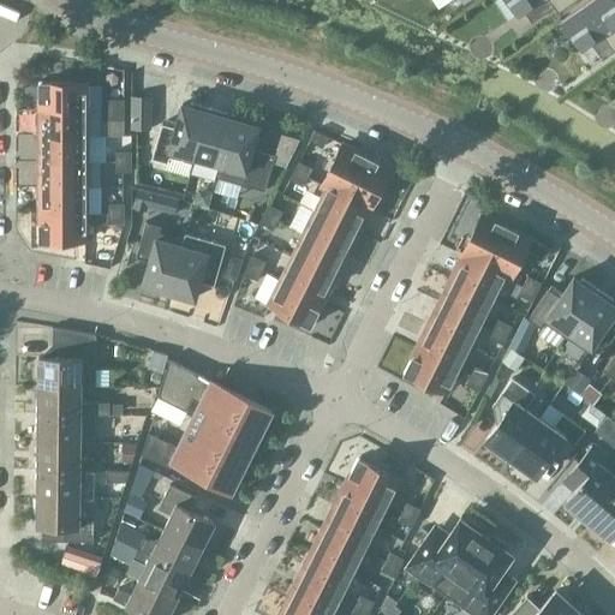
[(507,0),(518,13),(523,10),(531,22),(554,6),(557,12),(574,0),(507,0)]
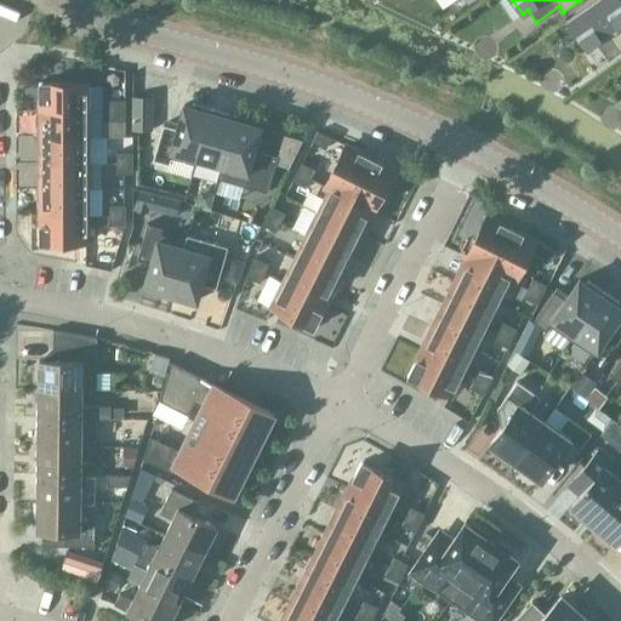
[(620,0),(590,0),(565,18),(586,49),(610,32),(620,46),(620,0)]
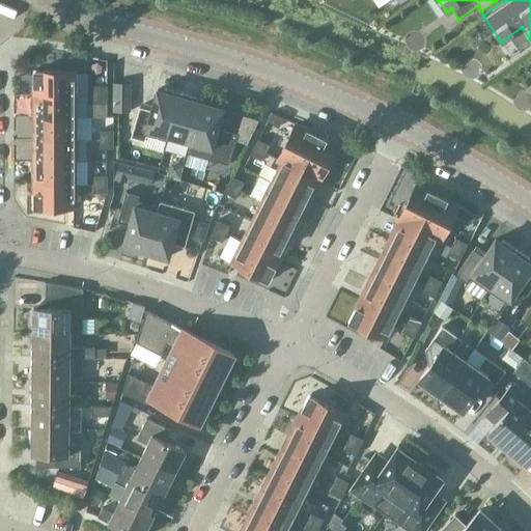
[(34,71),(34,93),(74,93),(74,71),(34,71)]
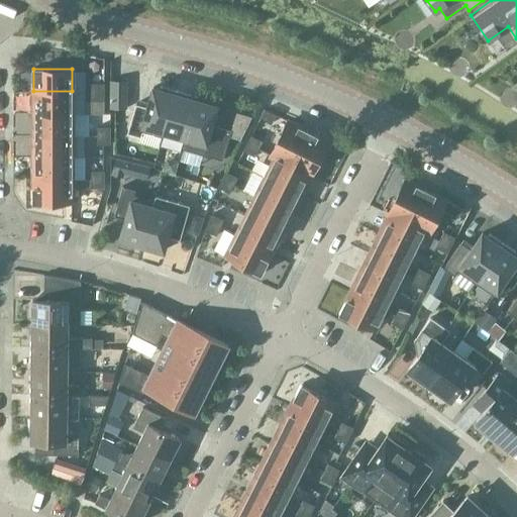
[(127,80),(110,80),(110,108),(127,108),(127,80)]
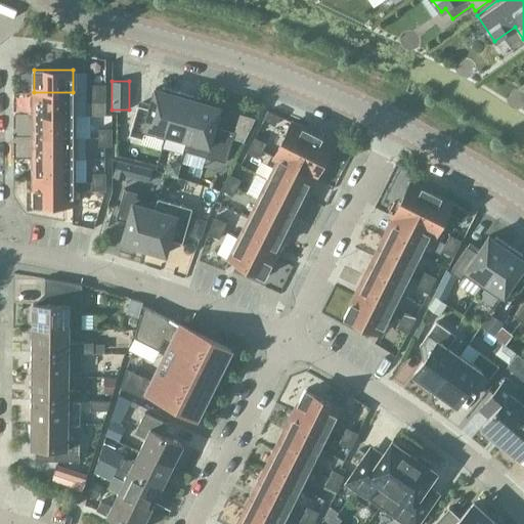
[(92,84),(92,92),(105,92),(105,84),(92,84)]
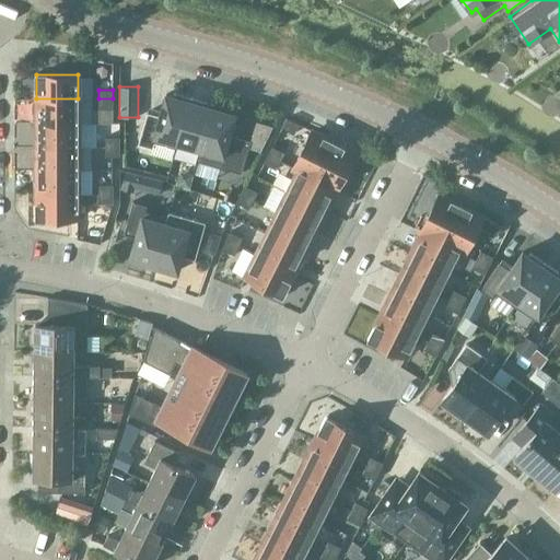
[(148,111),(138,143),(152,148),(153,141),(175,148),(189,97),(174,93),(173,95),(165,94),(160,115),(148,111)]
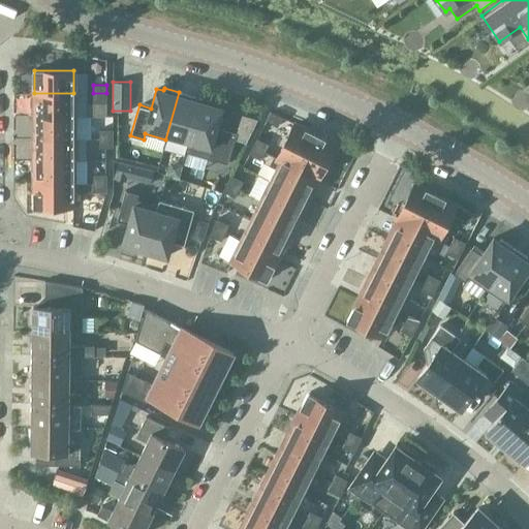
[(186,151),(200,98),(179,92),(165,139),(166,139),(167,134),(188,141),(185,151),(186,151)]
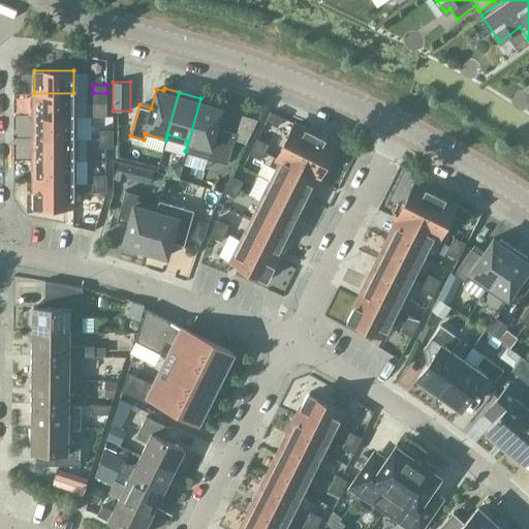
[(73,93),(34,93),(34,116),(73,116),(73,93)]
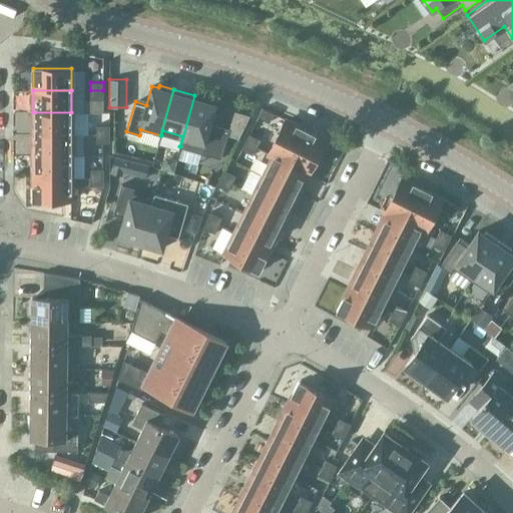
[(90,99),(103,99),(103,90),(90,90),(90,99)]
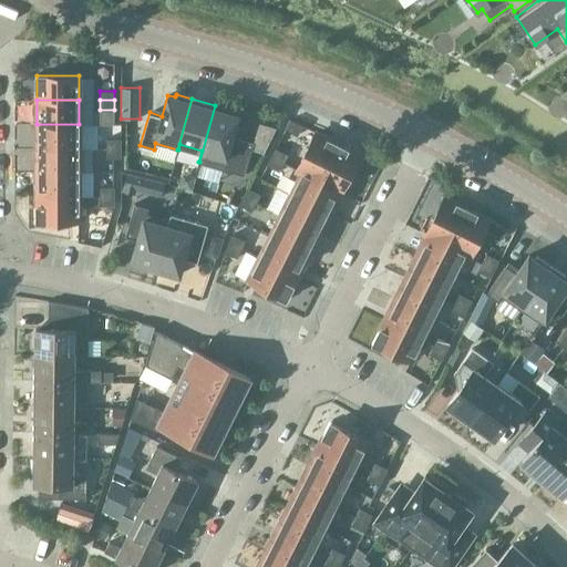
[(238,115),(232,113),(232,111),(229,110),(215,105),(199,162),(213,166),(244,175),(251,148),(230,142),(238,115)]
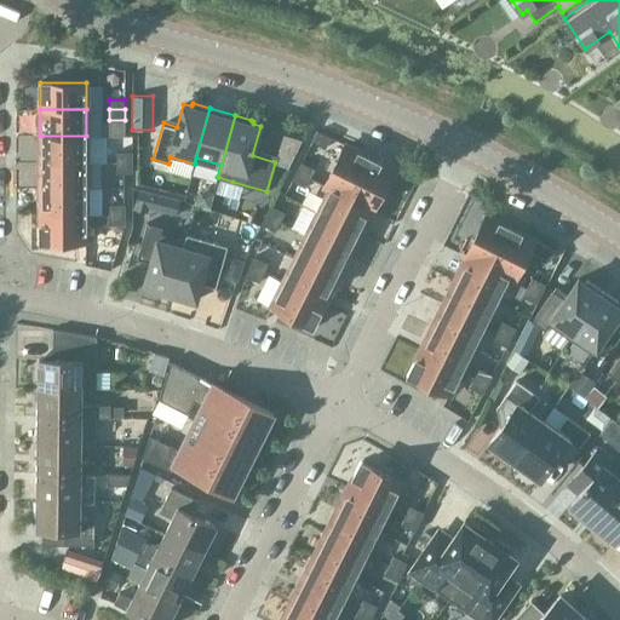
[(311,141),(325,148),(329,138),(316,131),(311,141)]
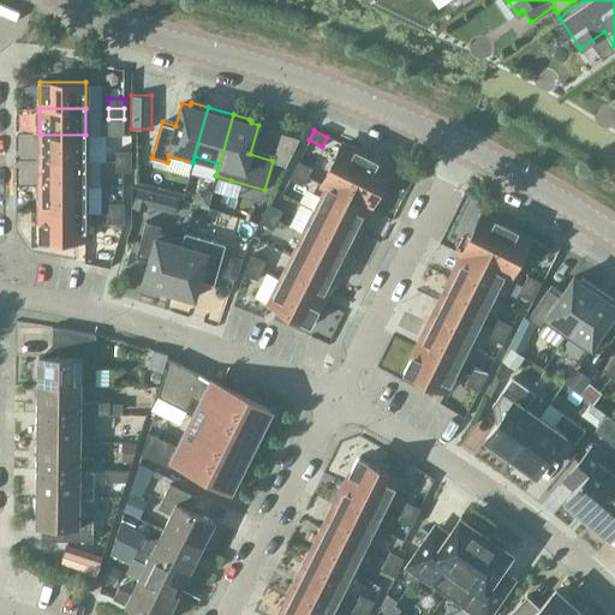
[(281,133),(275,155),(288,160),(299,138),(281,133)]
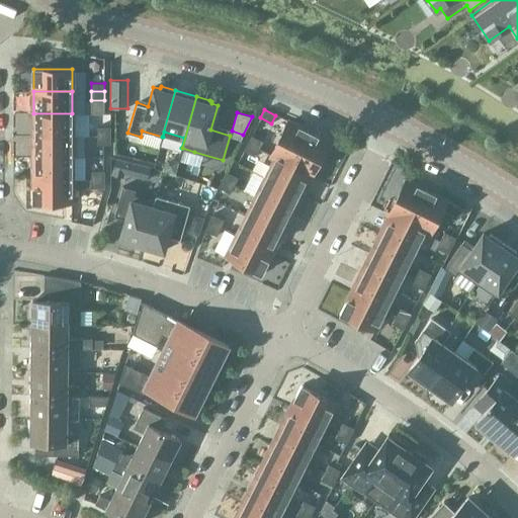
[(72,113),(33,113),(33,136),(72,136),(89,136),(89,113),(72,113)]
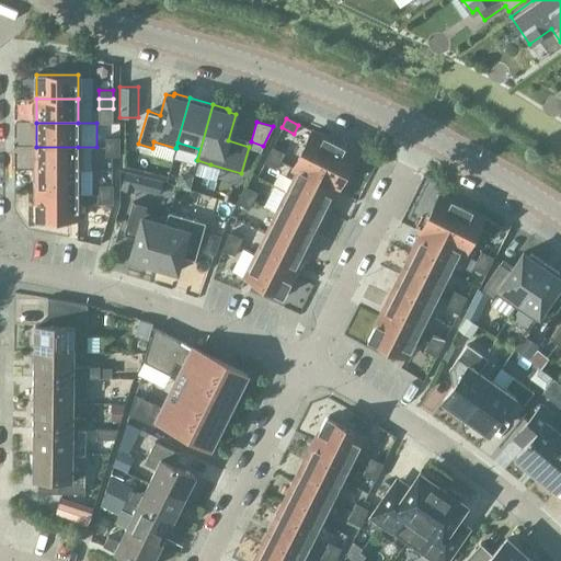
[(311,132),(294,168),(316,179),(333,142),(311,132)]
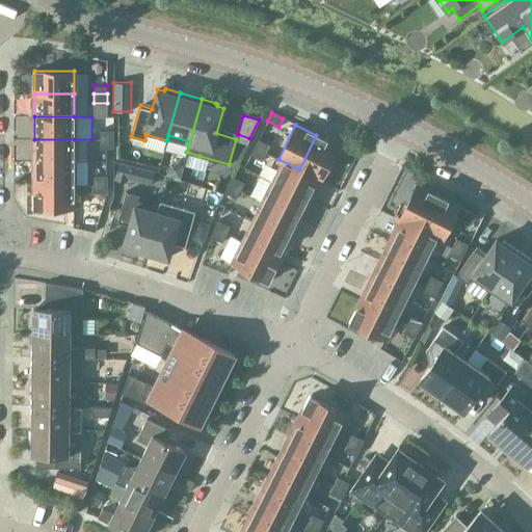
[(100,130),(100,139),(113,139),(113,130),(100,130)]
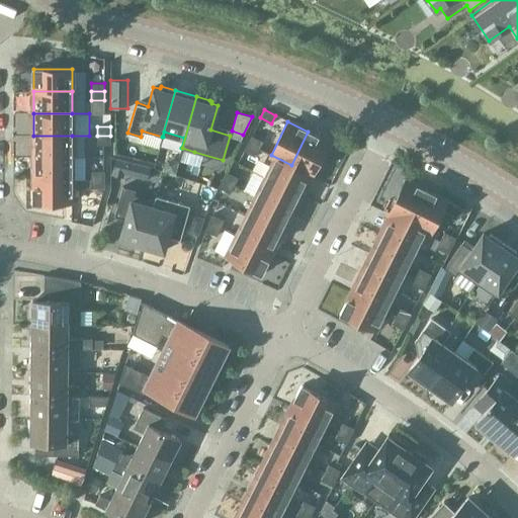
[(308,132),(291,165),(312,175),(328,142),(308,132)]
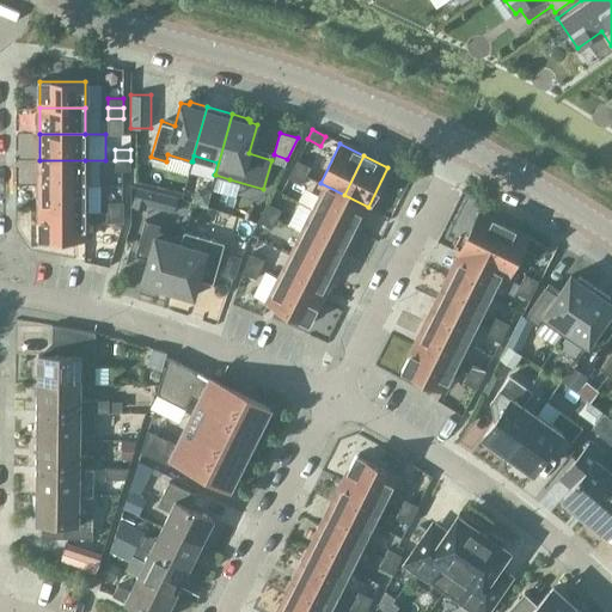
[(311,166),(297,159),(292,169),(306,176),(311,166)]
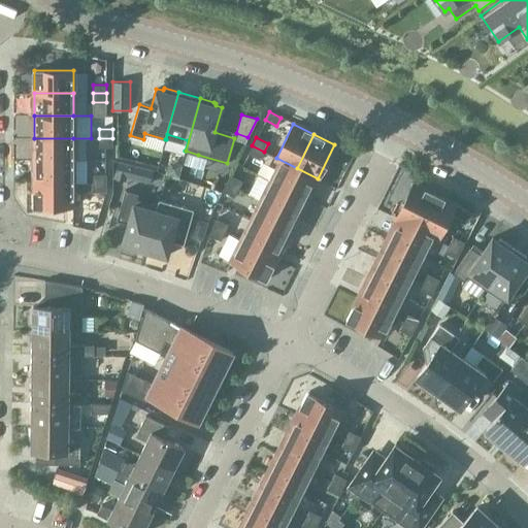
[(34,160),(73,160),(73,138),(34,138),(34,160)]
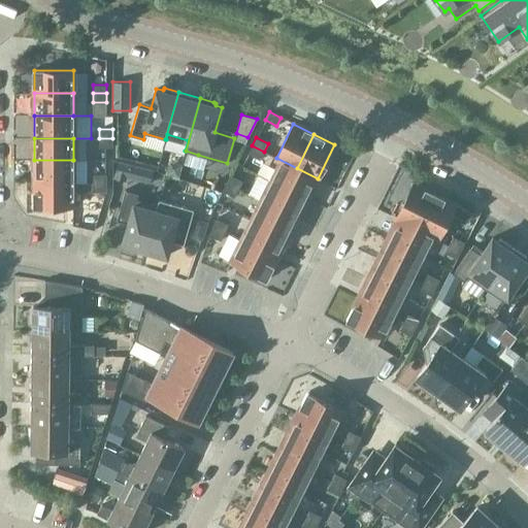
[(99,146),(112,146),(112,138),(99,138),(99,146)]
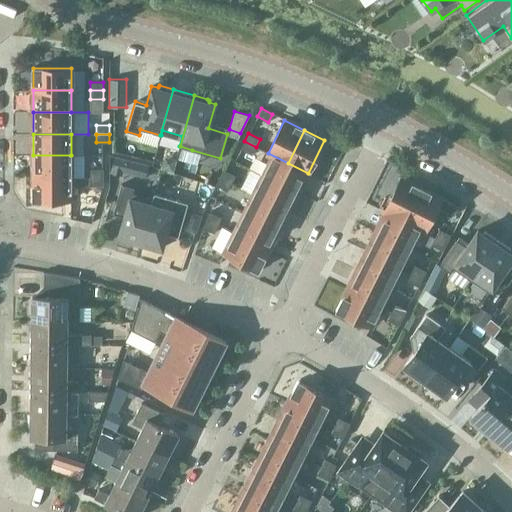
[(256,147),(244,141),(240,149),(252,155),(256,147)]
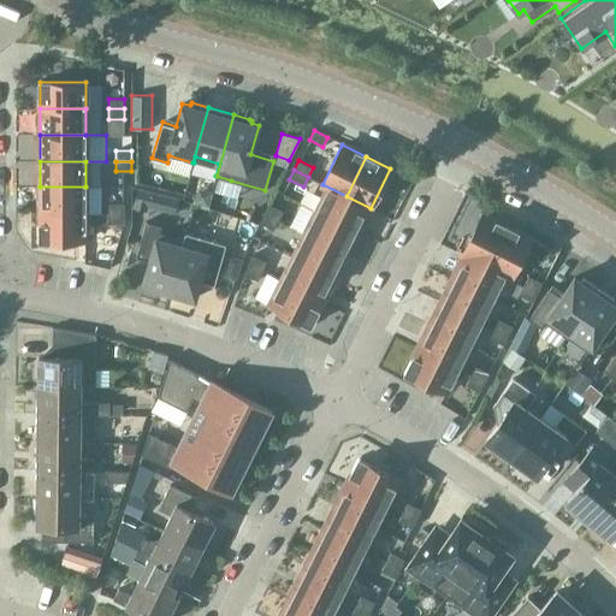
[(40,187),(40,213),(86,213),(86,187),(40,187)]
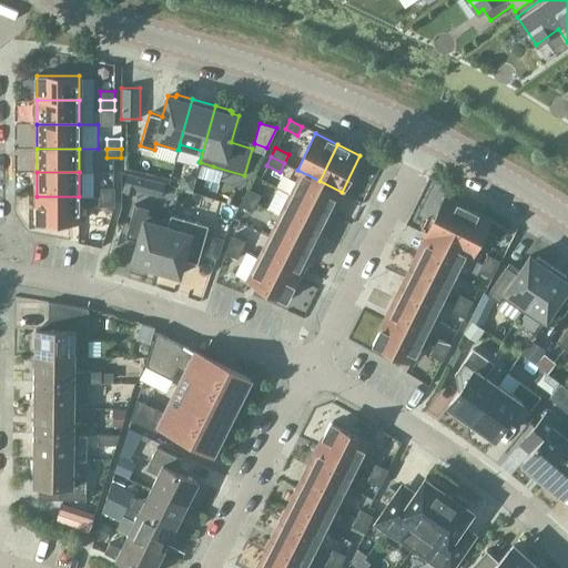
[(135,194),(137,191),(140,176),(137,176),(125,173),(124,178),(122,192),(135,194)]
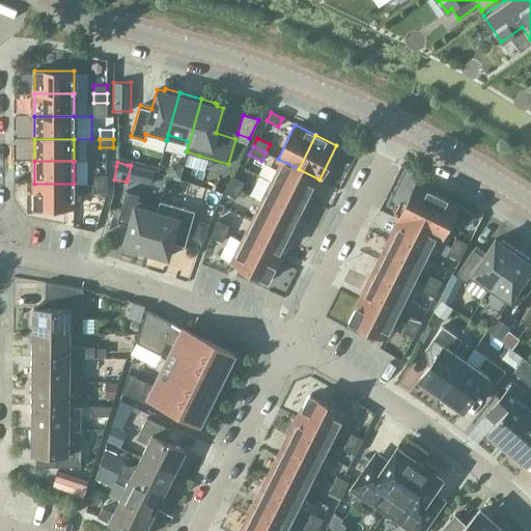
[(179,178),(183,166),(170,162),(166,174),(179,178)]
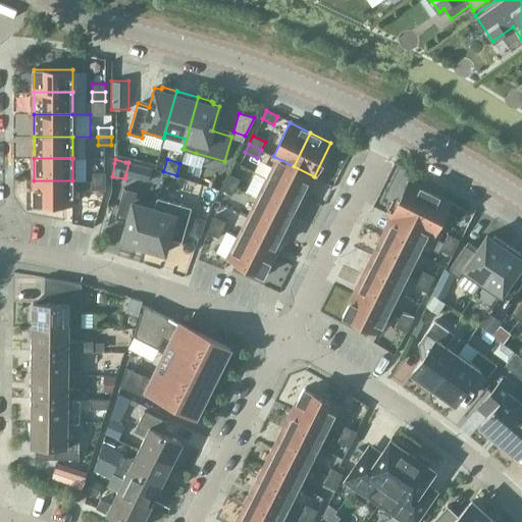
[(293,167),(277,159),(268,178),(303,196),(312,176),(293,167)]
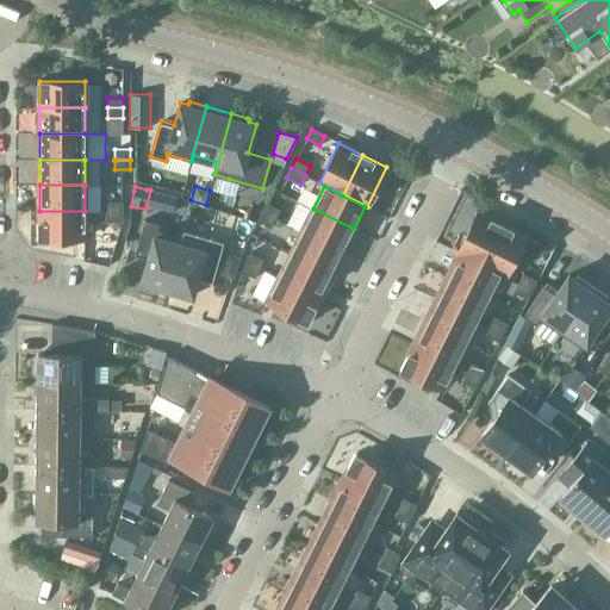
[(107,200),(107,211),(123,211),(123,200),(107,200)]
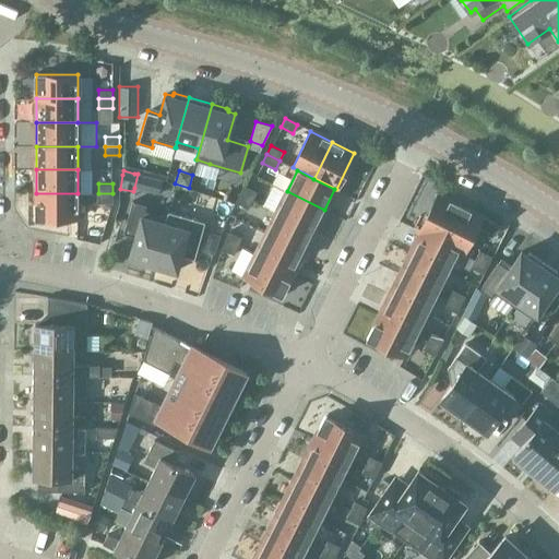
[(257,191),(244,185),(240,193),(252,200),(257,191)]
